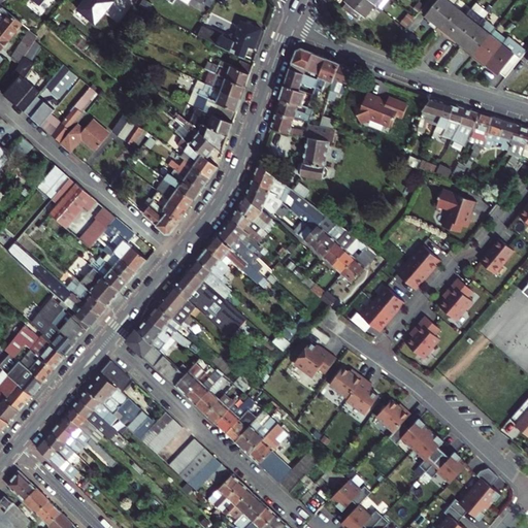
[(27,18),(4,0),(1,0),(0,1),(0,5),(22,24),(27,18)]
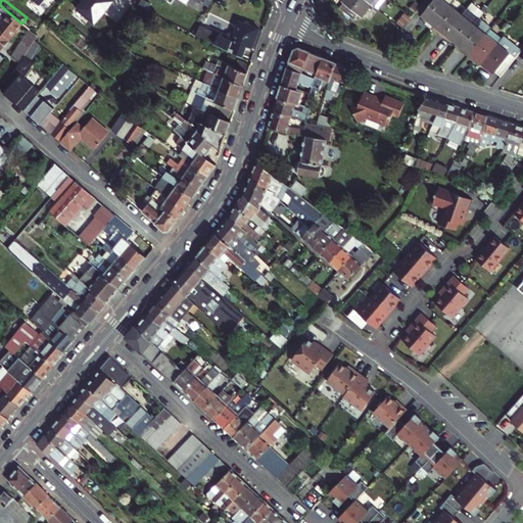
[(114,0),(84,0),(77,9),(96,24),(114,0)]
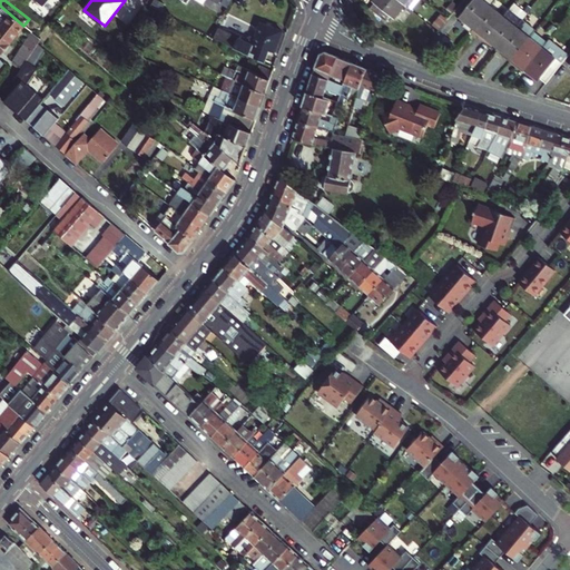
[(404,6),(397,0),(372,0),(374,2),(370,8),(386,21),(391,15),(394,18),(404,6)]
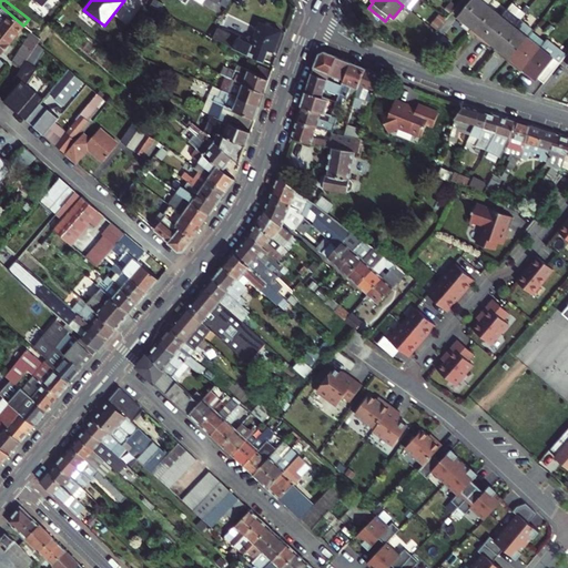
[(460,0),(456,4),(453,10),(458,14),(457,16),(459,18),(464,21),(470,27),(488,4),(492,0),(460,0)]
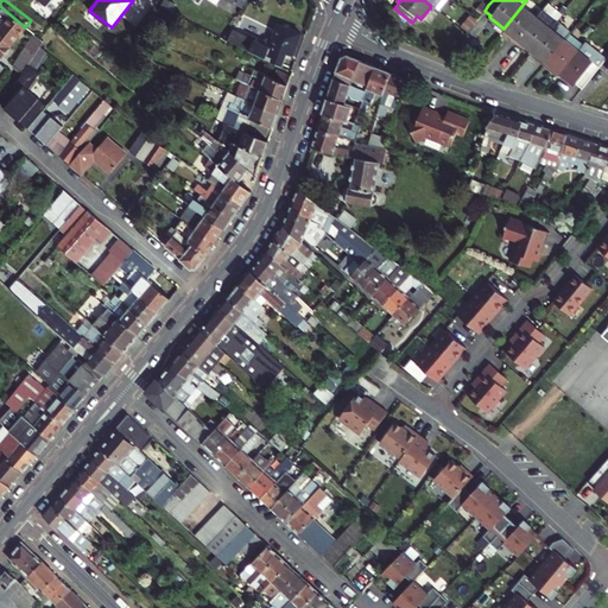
[(488,5),(485,1),(477,8),(483,13),(485,11),(488,5)]
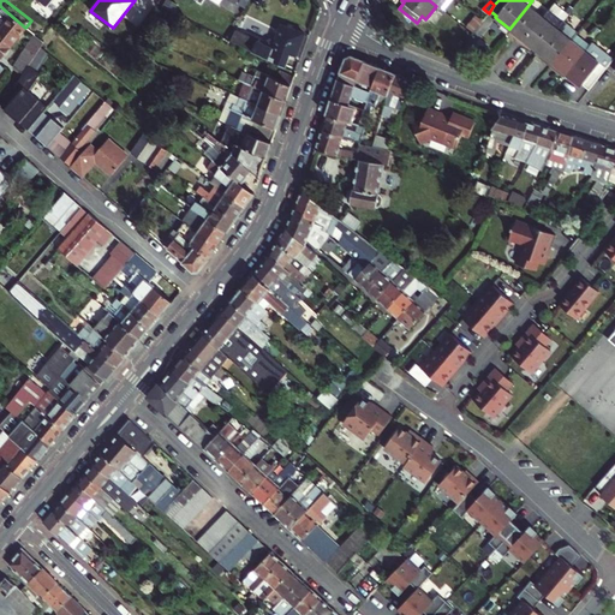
[(156,5),(144,19),(150,22),(161,7),(156,5)]
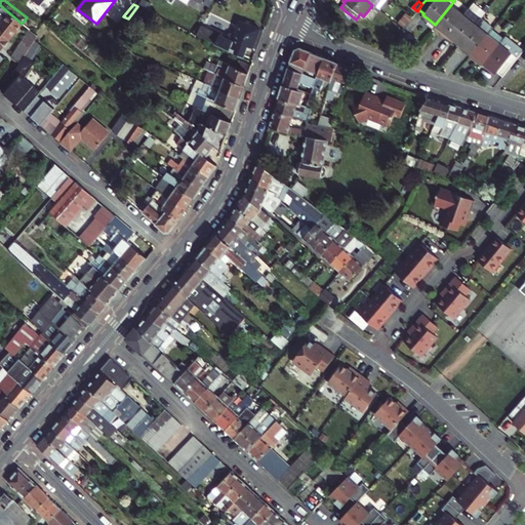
[(446,37),(463,14),(451,4),(435,25),(440,29),(438,31),(446,37)]
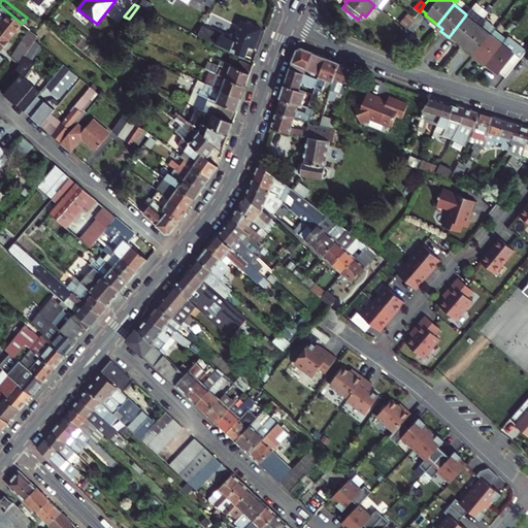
[(0,46),(2,48),(22,24),(0,5),(0,46)]
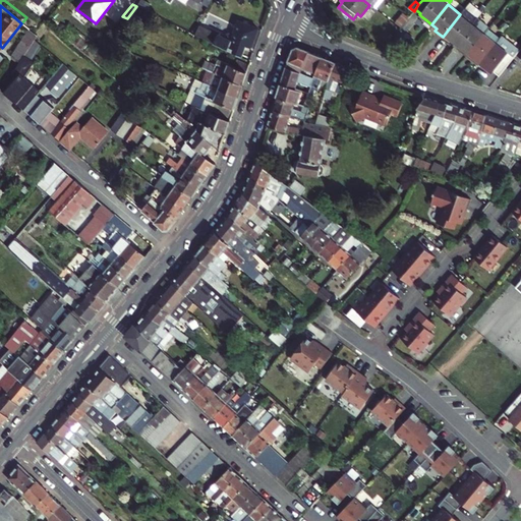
[(465,8),(460,14),(443,37),(450,43),(452,41),(456,44),(477,17),(465,8)]
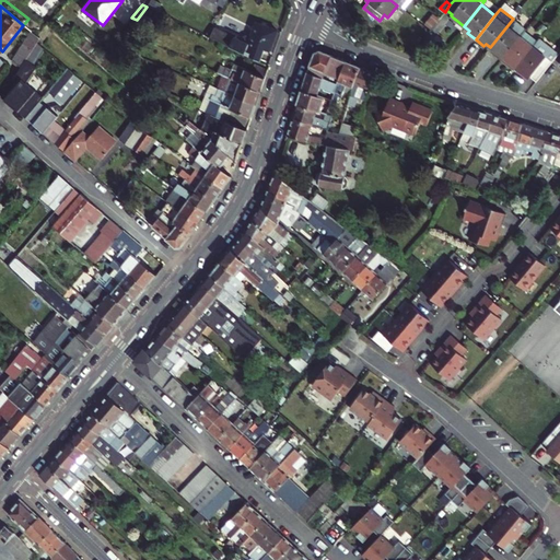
[(513,19),(490,47),(494,51),(493,53),(501,60),(524,31),(526,30),(513,19)]
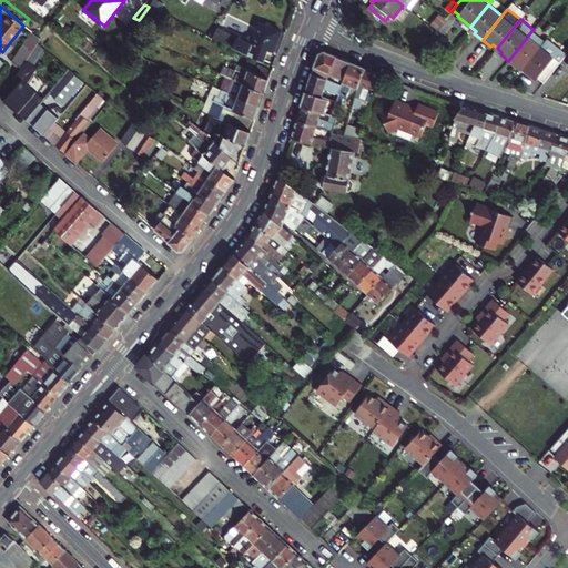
[(247,56),(263,63),(269,51),(273,53),(281,31),(260,23),(252,46),(247,56)]
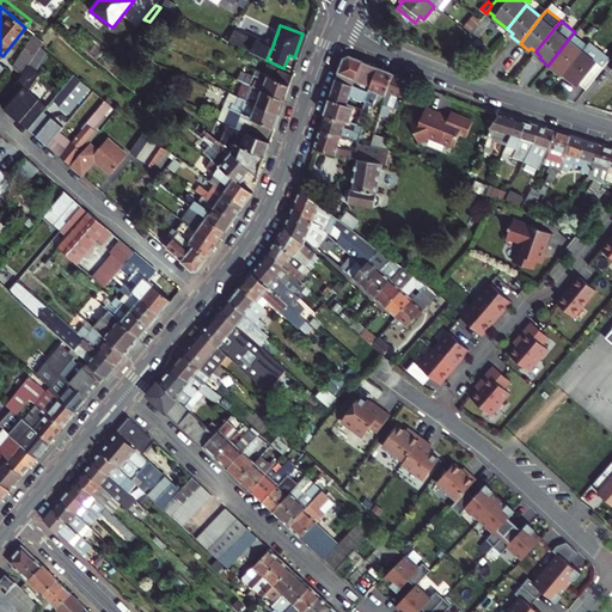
[(258,43),(234,31),(228,41),(254,53),(258,43)]
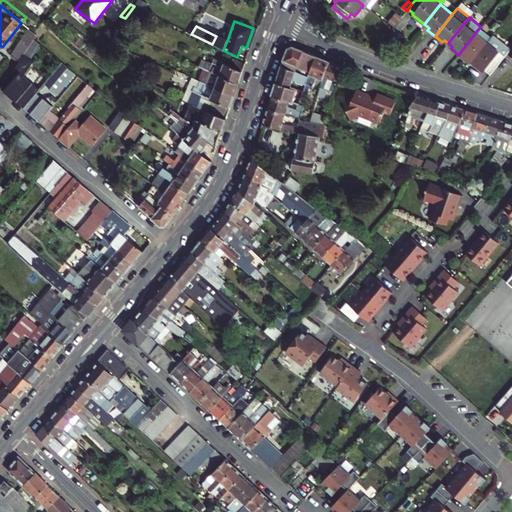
[(491,37),(479,28),(458,55),(465,60),(467,58),(471,62),(491,37)]
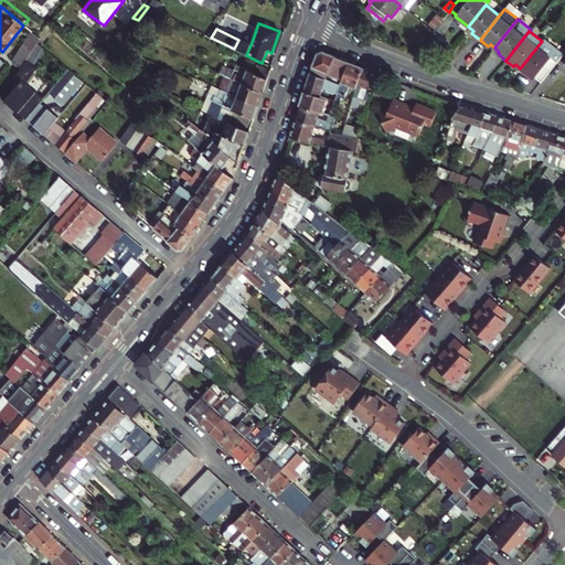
[(40,39),(32,32),(13,62),(22,67),(38,44),(40,39)]
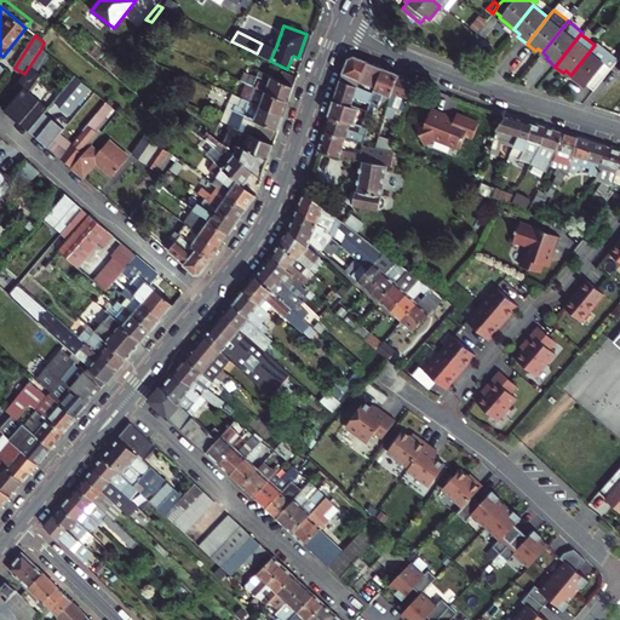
[(587,86),(593,91),(615,63),(618,59),(597,42),(595,45),(570,75),(586,87),(587,86)]
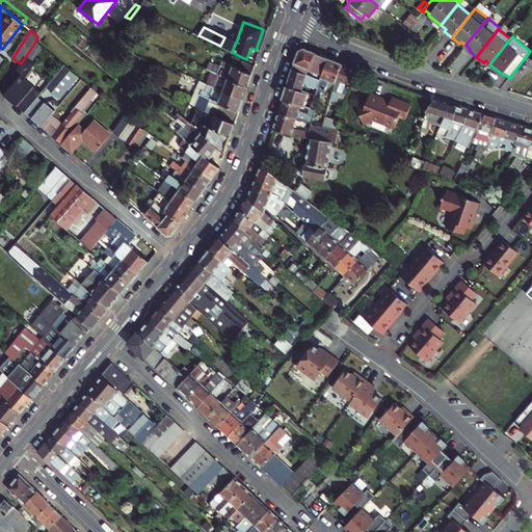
[(224,37),(220,46),(232,52),(236,43),(224,37)]
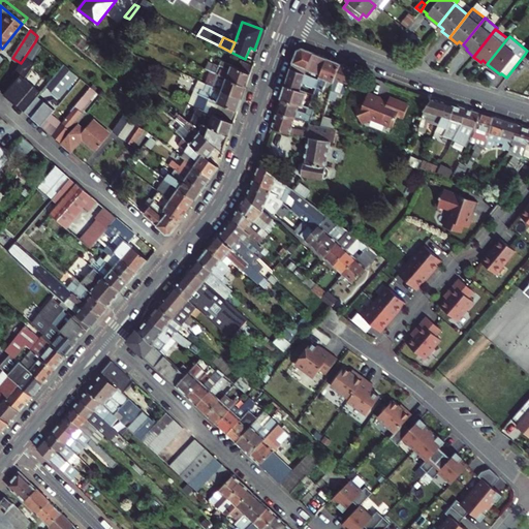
[(26,113),(39,96),(42,92),(23,75),(27,68),(25,67),(39,44),(35,41),(21,63),(1,92),(16,103),(20,98),(24,102),(20,107),(26,113)]
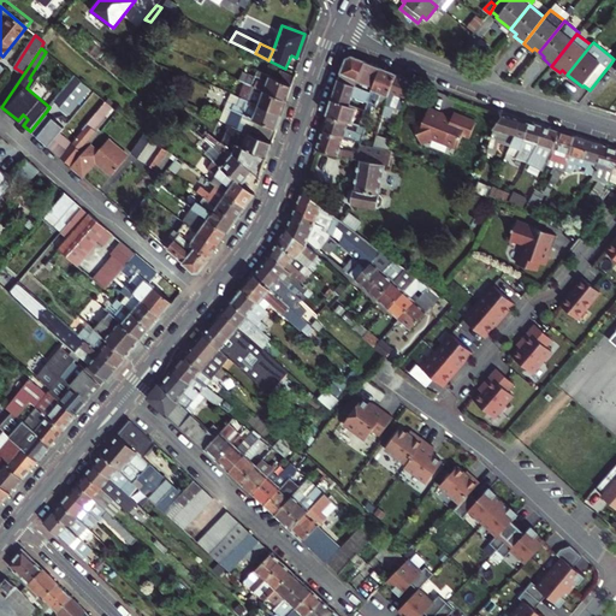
[(371,92),(380,67),(351,57),(347,59),(339,80),(343,81),(344,75),(357,81),(355,86),(371,92)]
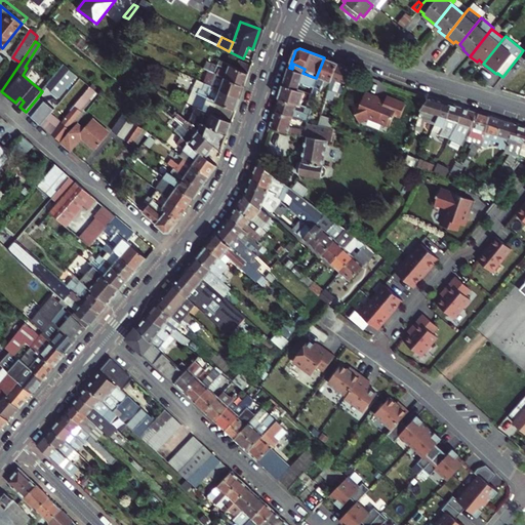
[(320,91),(322,85),(324,80),(330,82),(337,64),(324,57),(316,78),(313,86),(311,94),(308,103),(307,107),(312,109),(318,90),(320,91)]
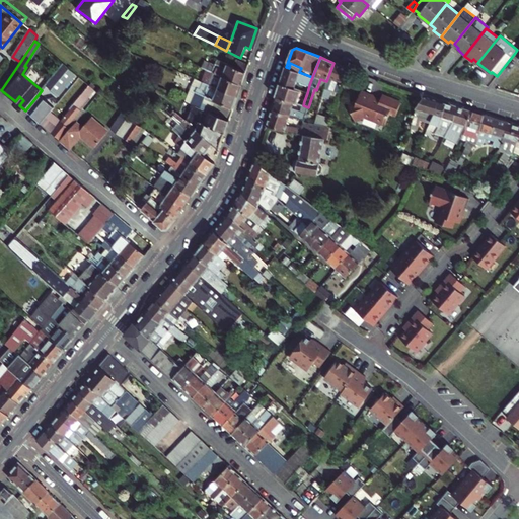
[(202,67),(207,70),(241,84),(247,65),(236,60),(232,67),(217,60),(215,65),(205,61),(202,67)]
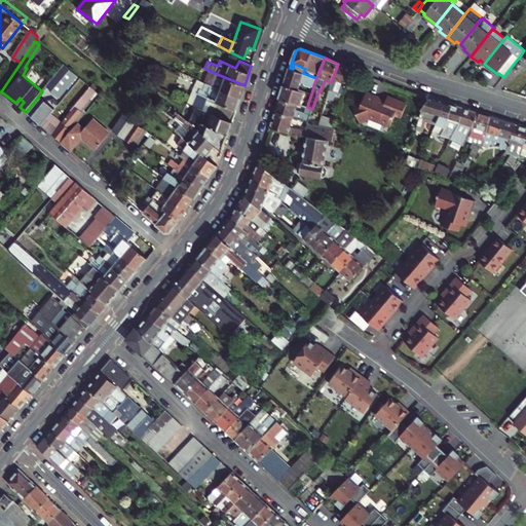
[(293,69),(303,73),(305,69),(294,64),(293,69)]
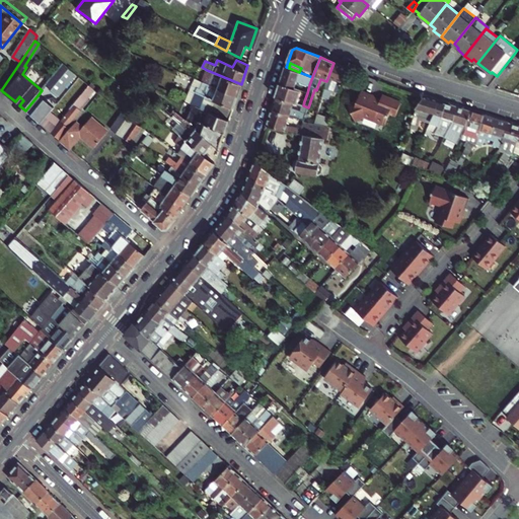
[(331,90),(339,92),(348,68),(334,63),(326,81),(325,87),(321,100),(327,102),(331,90)]
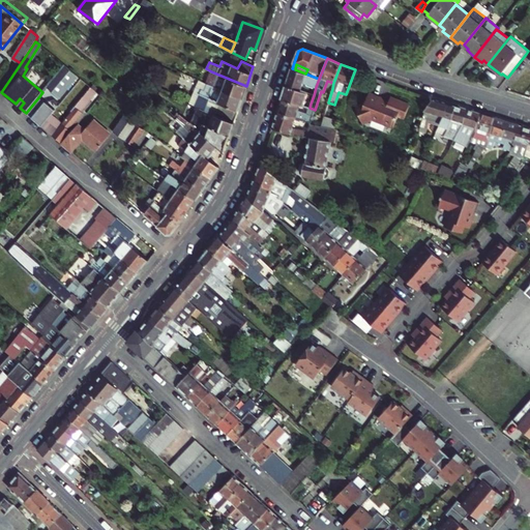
[(64,66),(48,87),(60,97),(78,77),(64,66)]
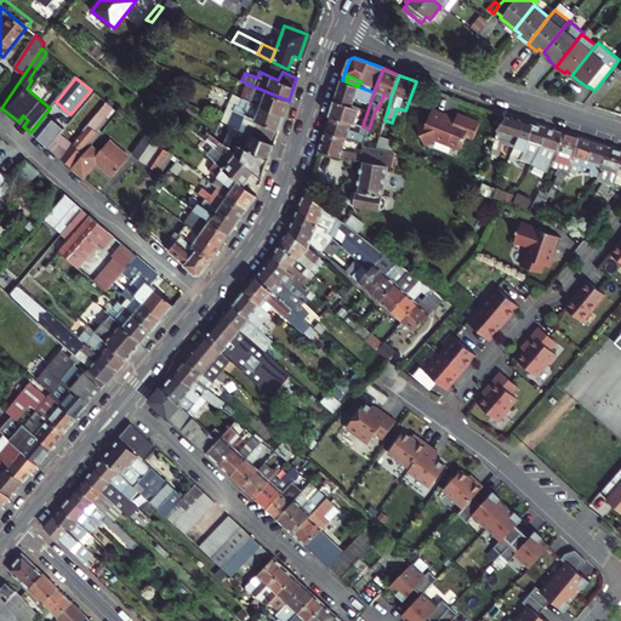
[(355,97),(370,102),(374,92),(358,86),(346,81),(342,80),(336,101),(352,106),(355,97)]
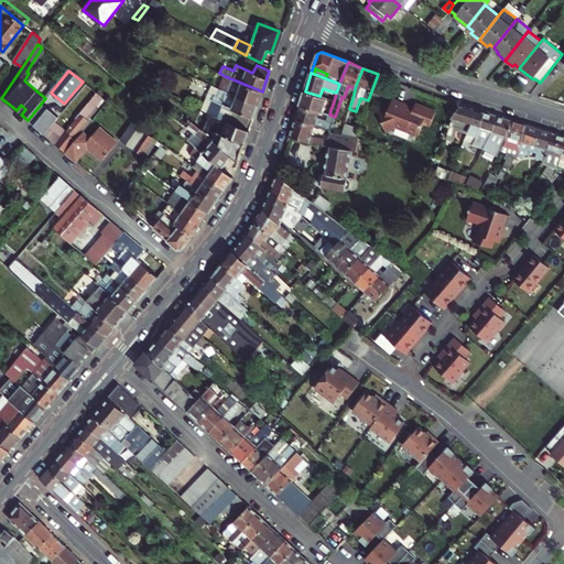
[(262,91),(225,76),(219,89),(258,105),(262,91)]
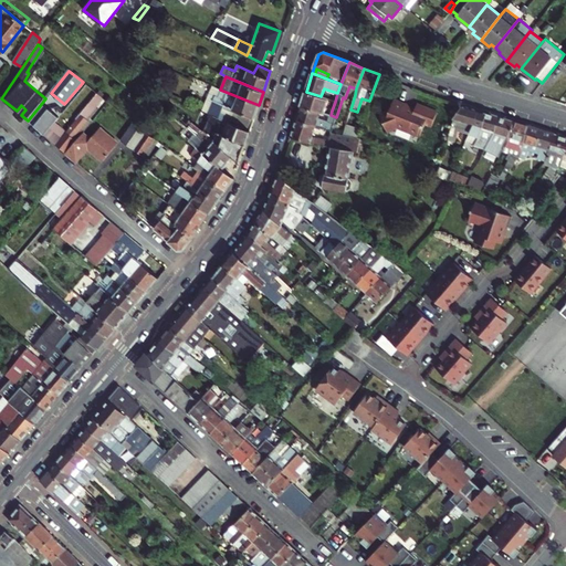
[(209,94),(207,98),(254,119),(259,105),(220,90),(213,86),(210,94),(209,94)]
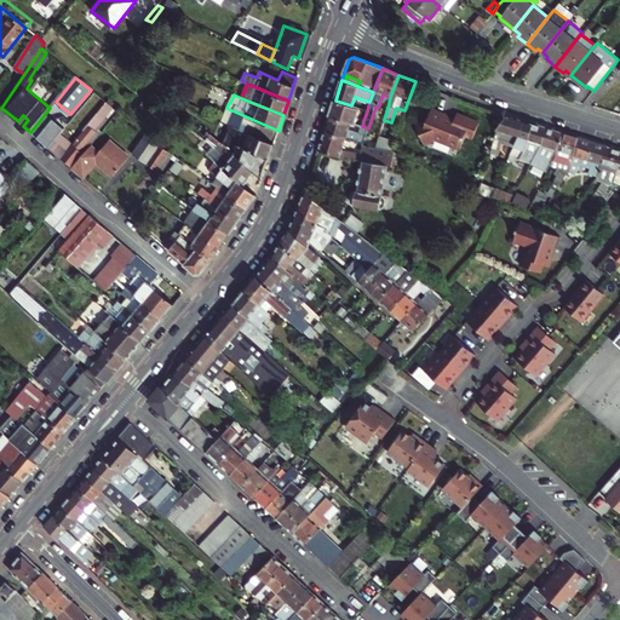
[(360,109),(351,105),(336,101),(329,116),(350,122),(355,124),(360,109)]
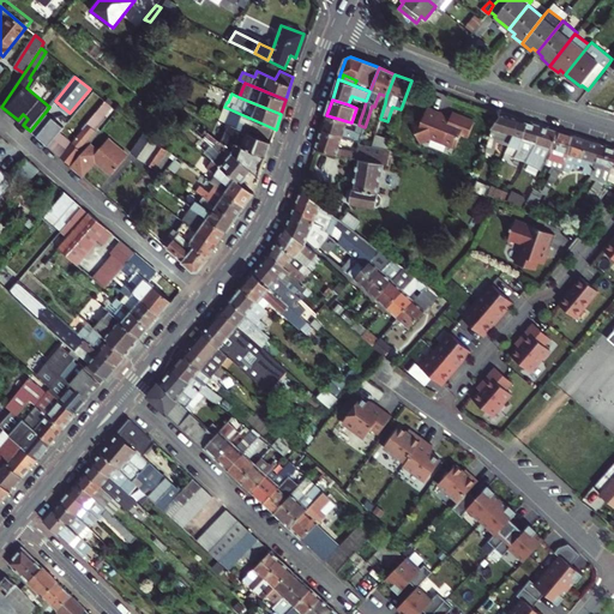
[(61,157),(71,166),(90,144),(98,134),(92,130),(108,110),(110,113),(114,109),(106,102),(82,130),(83,130),(72,144),(61,157)]
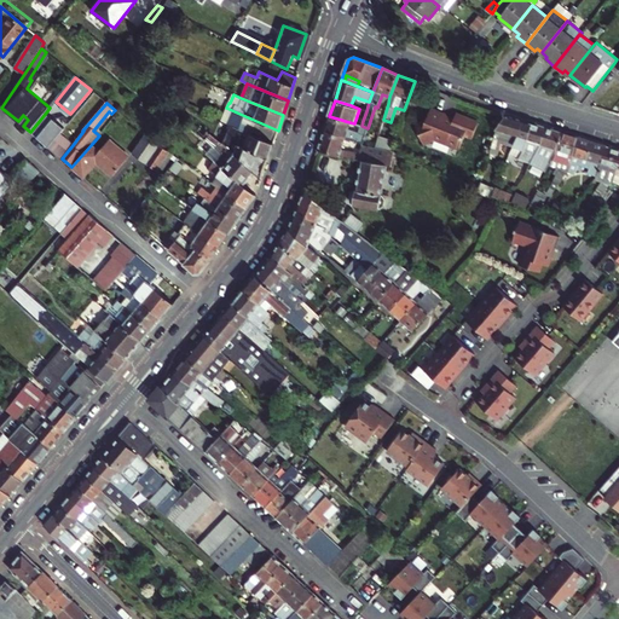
[(221,121),(223,122),(250,134),(252,131),(275,140),(278,131),(226,108),(221,121)]
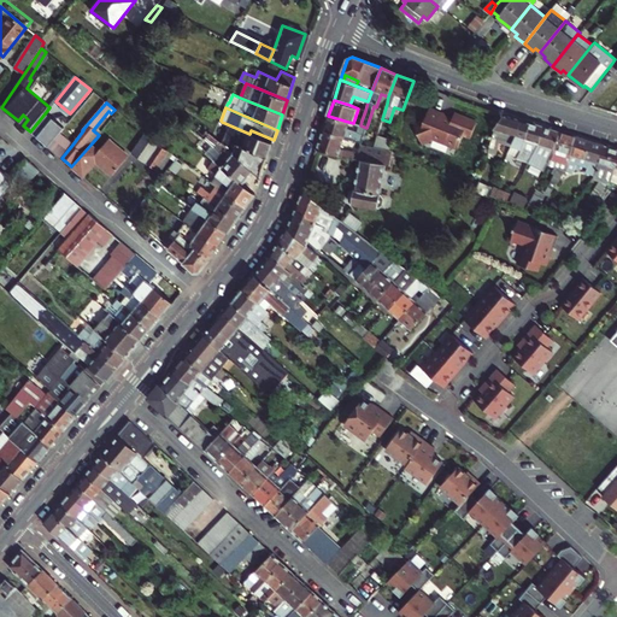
[(445,113),(429,107),(424,121),(413,125),(422,144),(434,137),(458,147),(463,134),(470,137),(476,122),(456,113),(454,115),(452,119),(444,116),(445,113)]
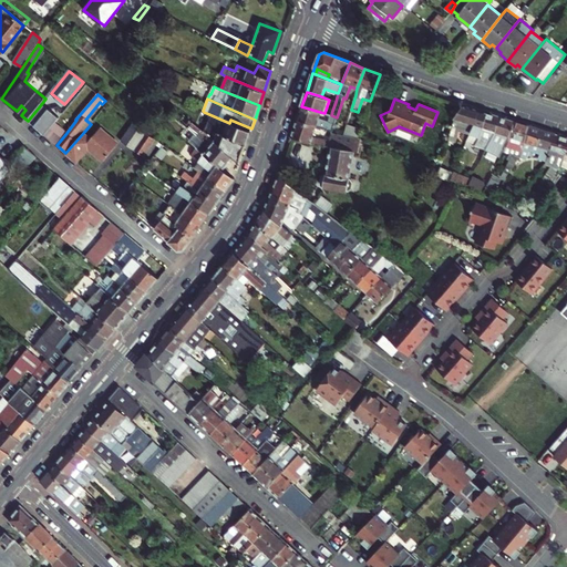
[(42,103),(28,121),(45,136),(55,123),(60,119),(42,103)]
